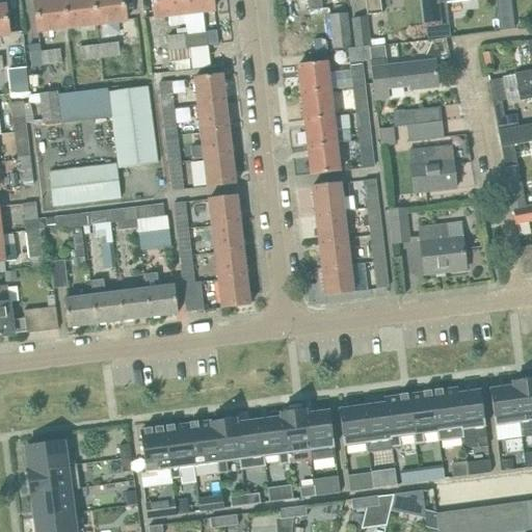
[(68,28),(63,0),(59,0),(34,3),(38,41),(59,38),(58,29),(68,28)]
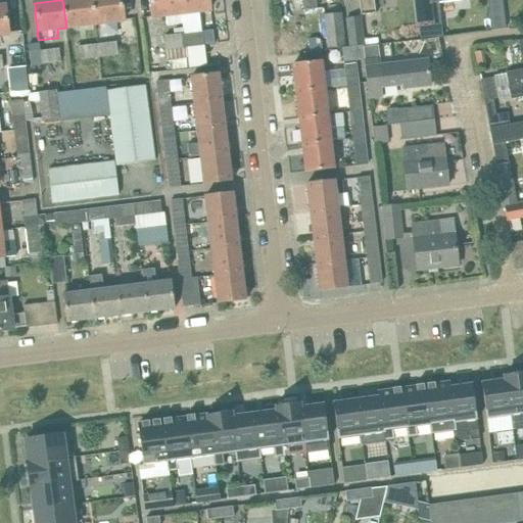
[(95,24),(92,0),(62,0),(66,28),(80,26),(82,42),(96,40),(95,24)]
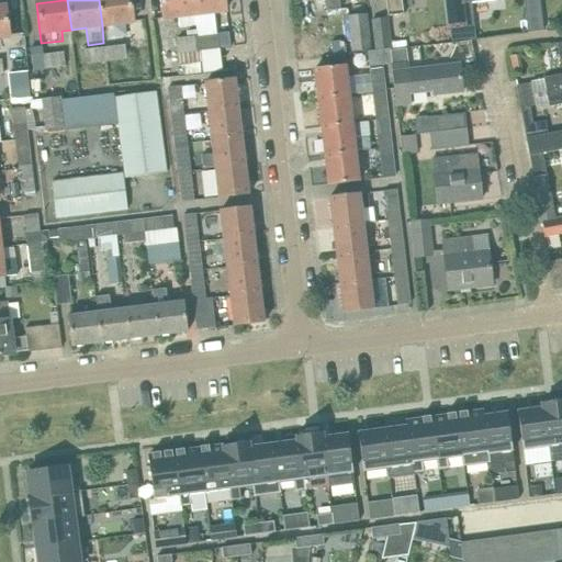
[(99,0),(102,25),(133,22),(130,0),(99,0)]
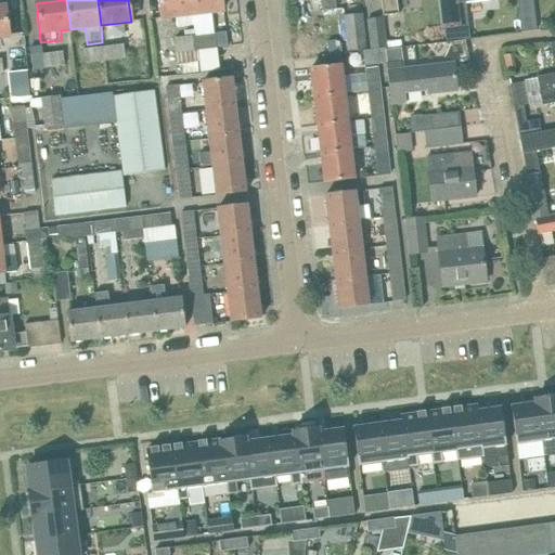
[(192,14),(190,0),(158,0),(162,18),(176,16),(177,27),(193,26),(192,14)]
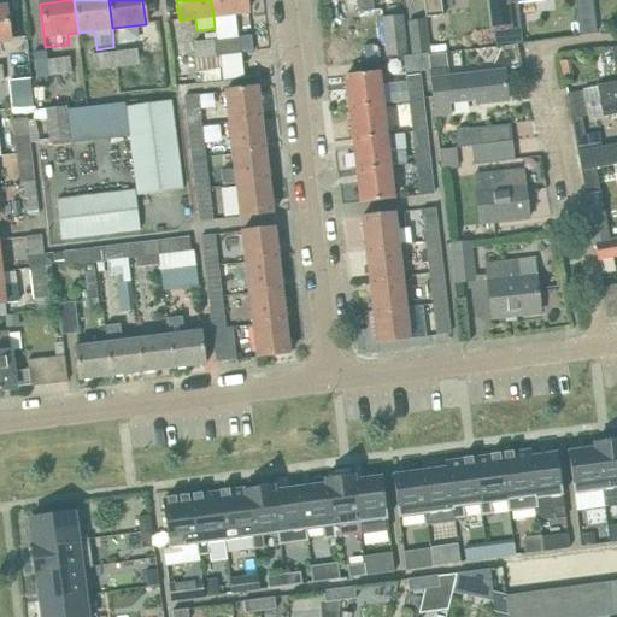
[(215,29),(216,39),(239,37),(236,13),(248,12),(246,0),(211,0),(213,16),(215,29)]
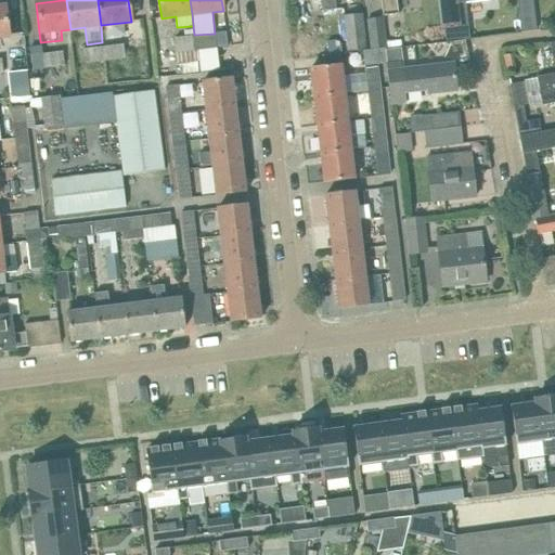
[(302,0),(307,0),(320,0),(322,12),(336,10),(334,0),(302,0)]
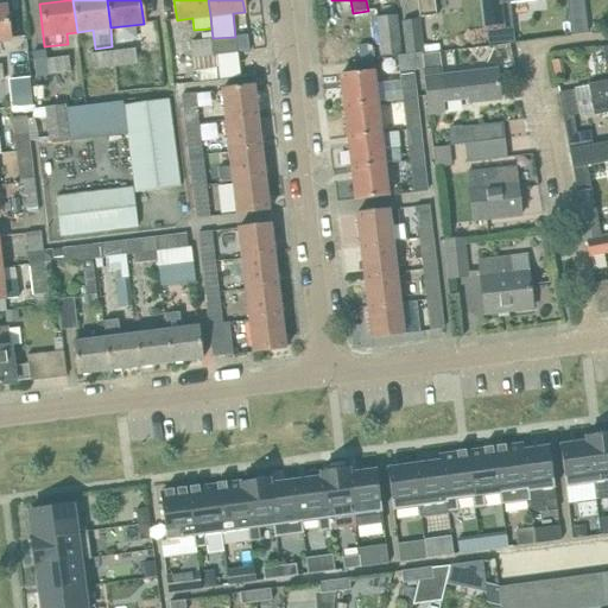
[(416,0),(419,19),(437,17),(435,0),(416,0)]
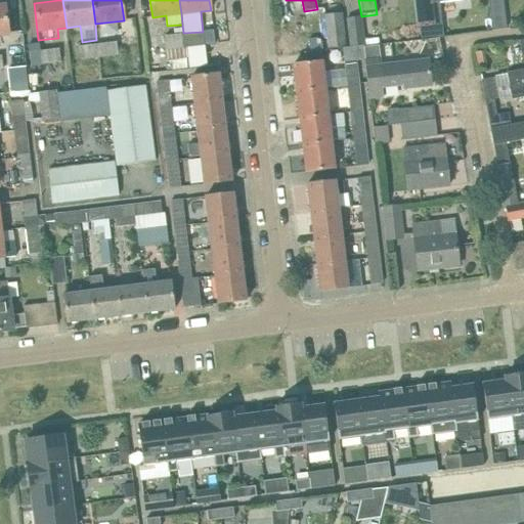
[(416,0),(419,23),(432,20),(431,4),(462,0),(416,0)]
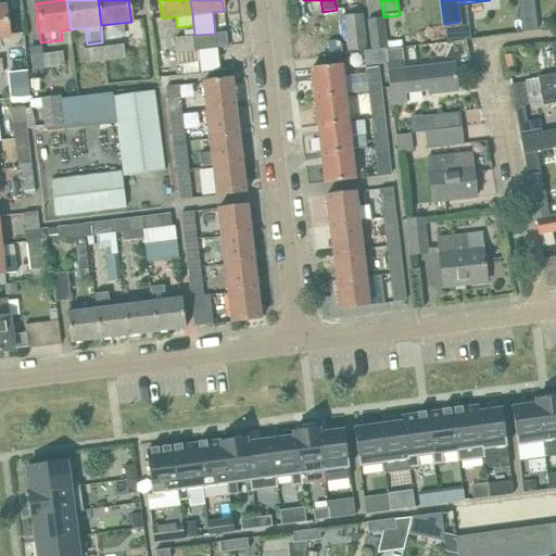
[(518,0),(522,33),(538,30),(534,9),(533,0),(518,0)]
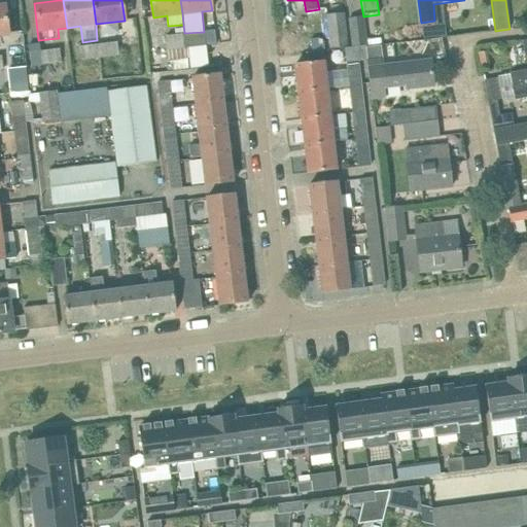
[(0,35),(8,34),(5,6),(0,6),(0,35)]
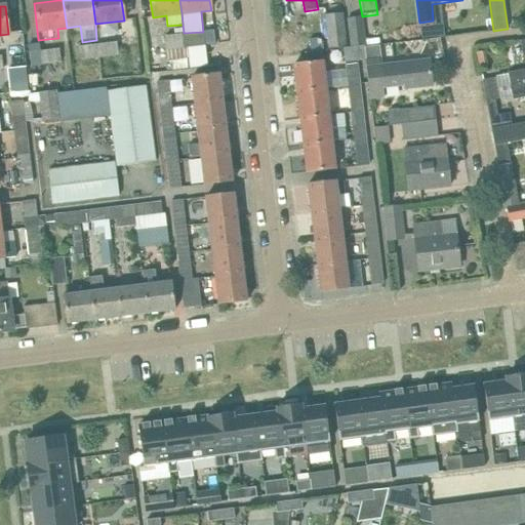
[(347,49),(342,14),(326,16),(330,51),(347,49)]
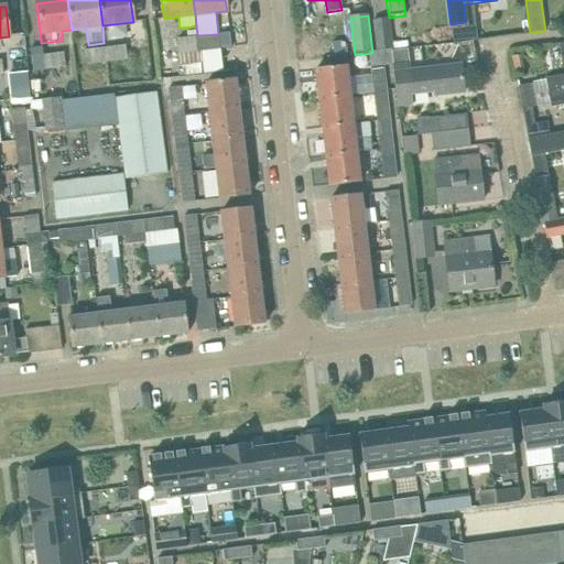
[(392,43),(389,20),(375,22),(378,51),(393,49),(392,43)]
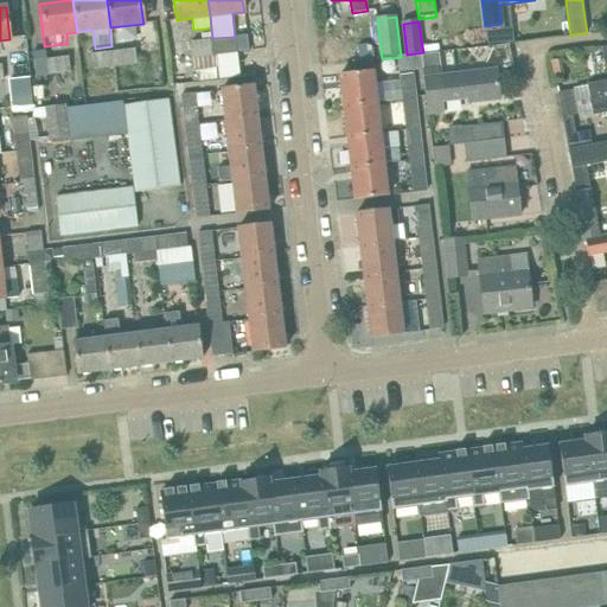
[(235,37),(213,38),(215,56),(236,53),(235,37)]
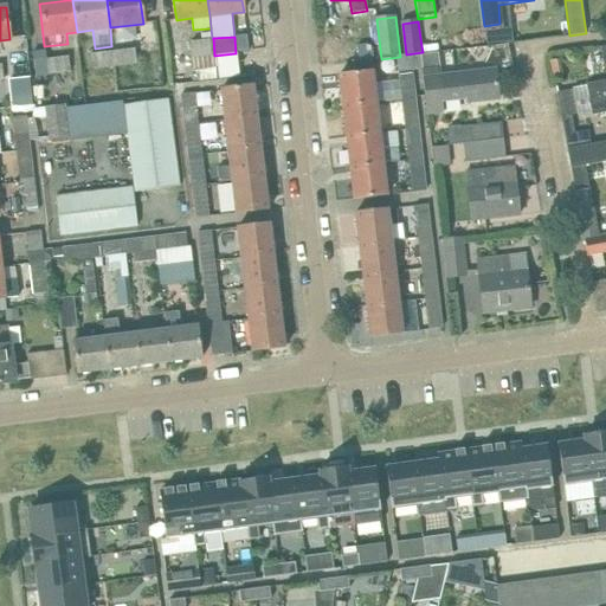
[(214,56),(213,38),(191,40),(194,79),(214,78),(212,56),(214,56)]
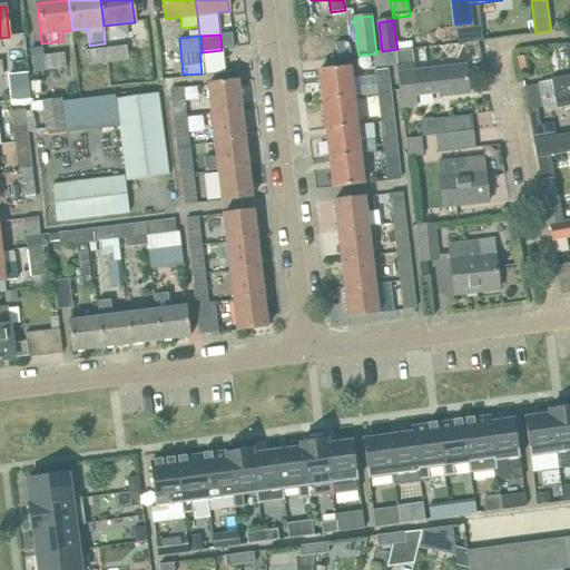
[(343,40),(336,41),(337,56),(351,55),(350,45),(343,40)]
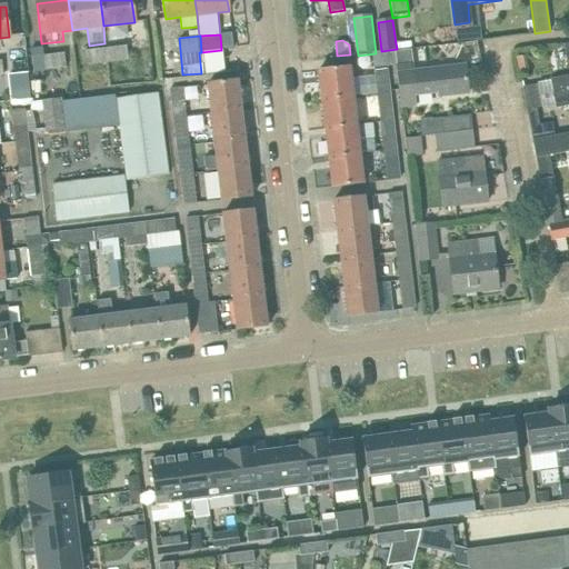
[(410,41),(396,43),(397,49),(397,51),(411,49),(410,41)]
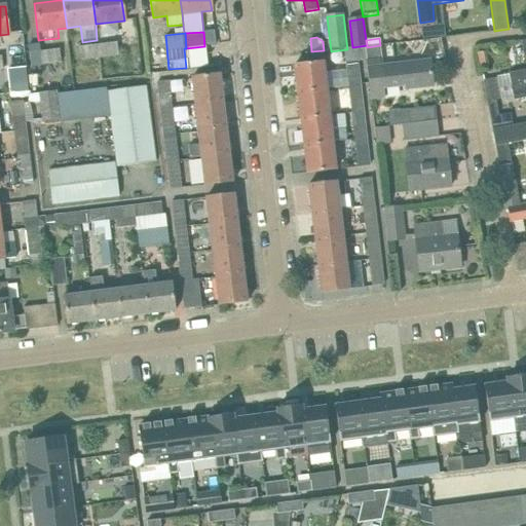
[(511,86),(525,82),(525,40),(521,41),(524,58),(525,57),(525,69),(509,73),(511,86)]
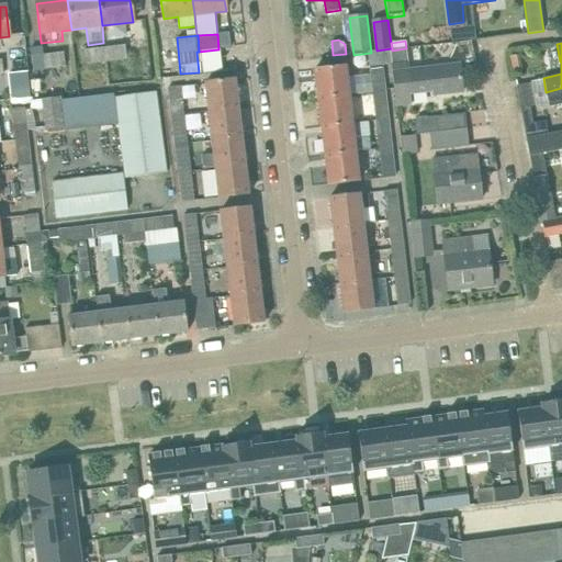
[(125,45),(104,47),(107,63),(126,60),(125,45)]
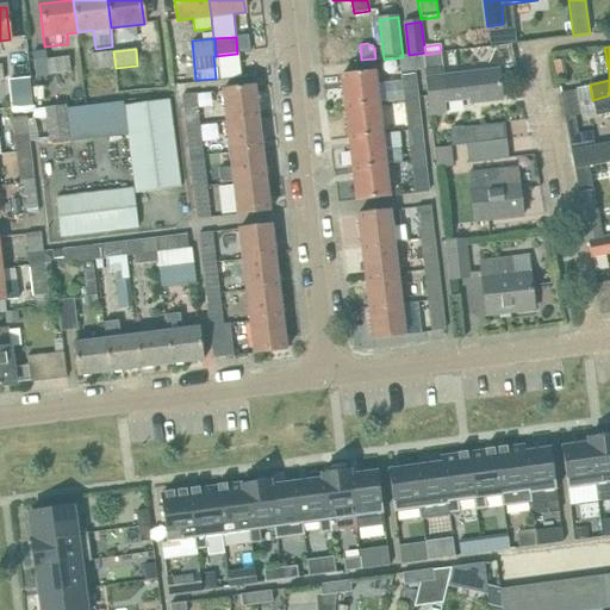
[(113,51),(92,54),(93,70),(116,68),(113,51)]
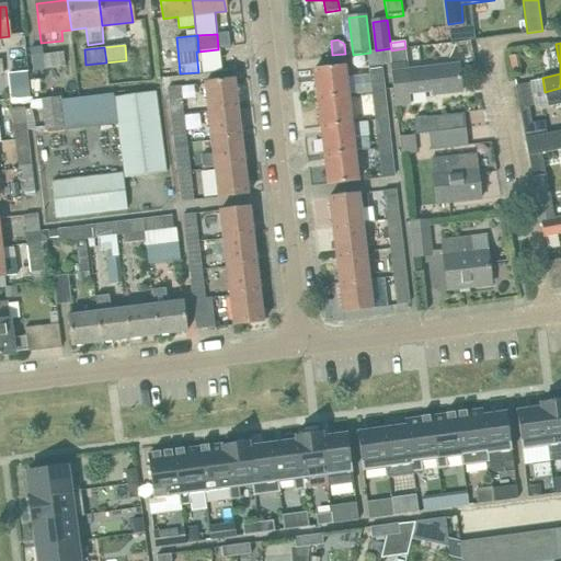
[(73,50),(52,54),(42,55),(41,48),(27,49),(31,73),(54,70),(57,93),(78,90),(73,50)]
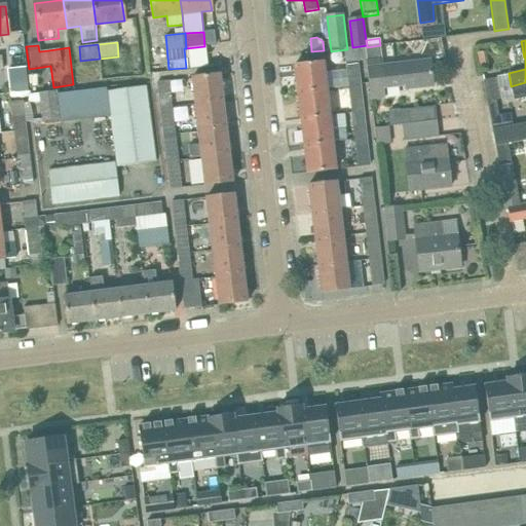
[(429,60),(383,66),(381,46),(367,48),(372,99),(384,98),(383,88),(407,86),(407,89),(433,86),(429,60)]
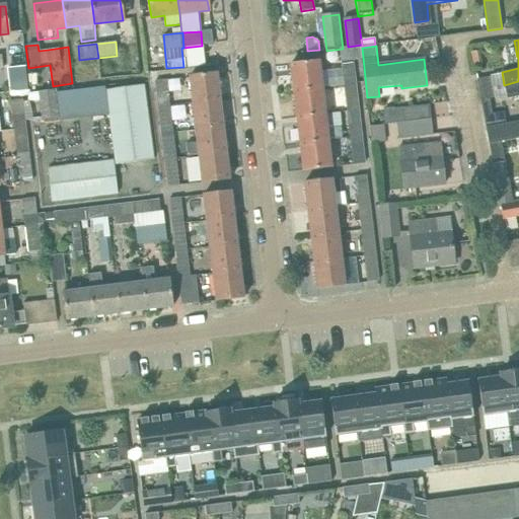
[(294,91),(322,88),(318,61),(291,65),(294,91)]
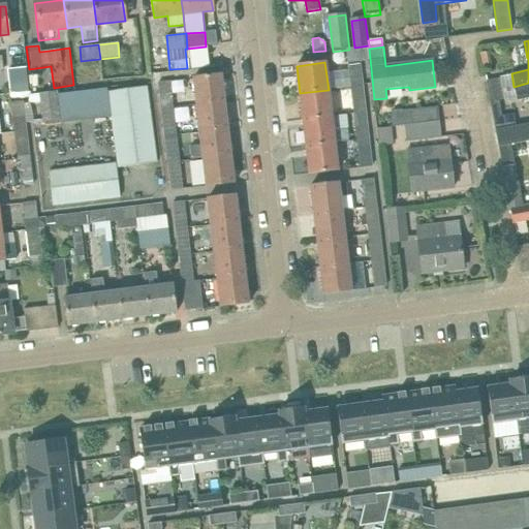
[(352,87),(364,86),(362,64),(349,65),(352,87)]
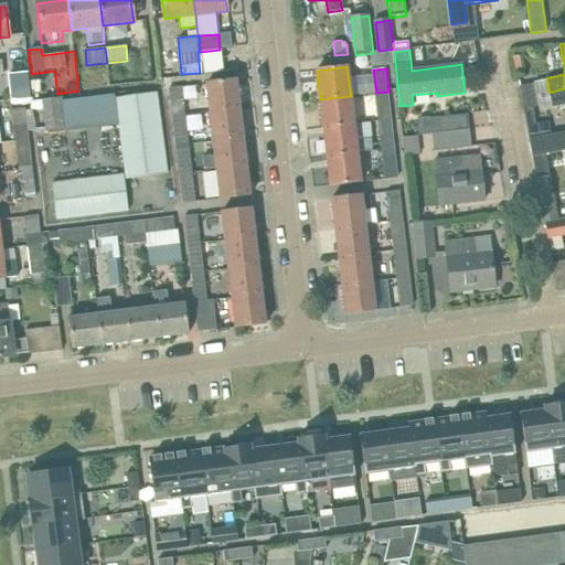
[(27,74),(8,76),(10,102),(12,102),(30,100),(27,74)]
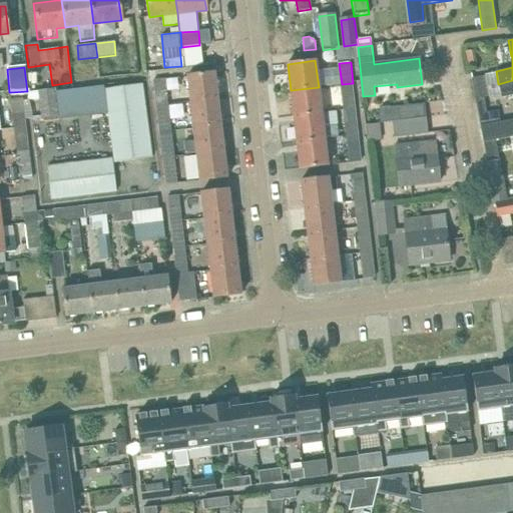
[(217,99),(214,72),(187,75),(188,88),(180,89),(182,100),(189,99),(190,102),(217,99)]
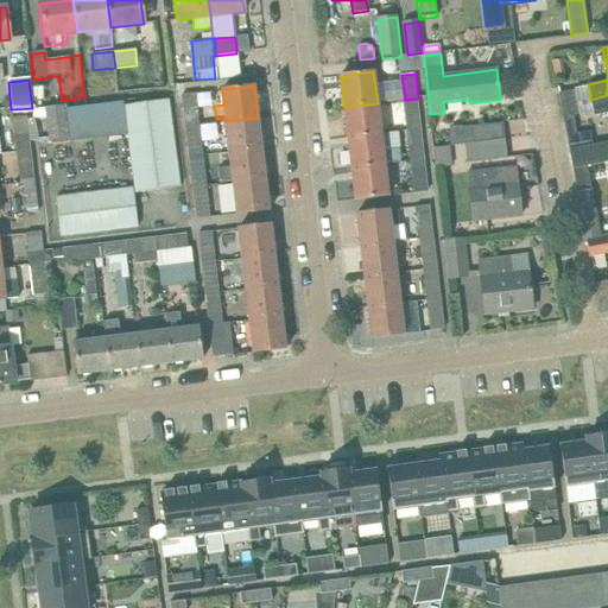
[(45,103),(44,87),(32,88),(35,105),(45,103)]
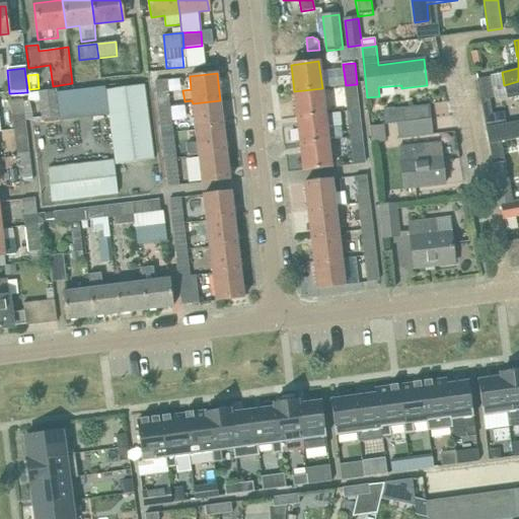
[(478,89),(492,87),(490,77),(476,79),(478,89)]
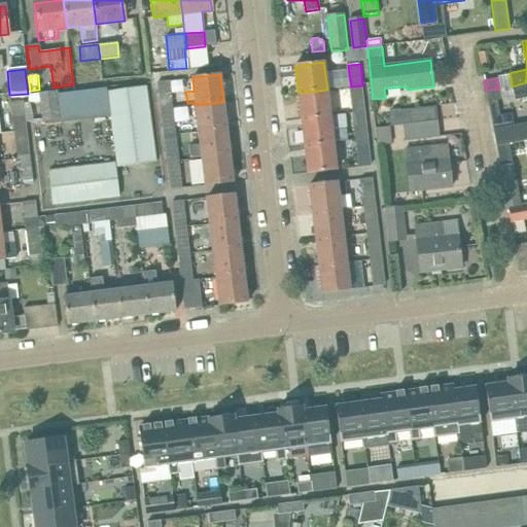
[(161,109),(173,108),(170,80),(157,82),(161,109)]
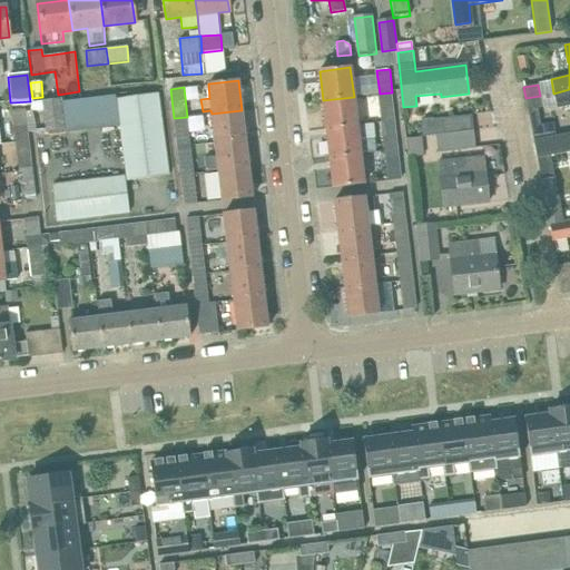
[(569,89),(553,94),(557,108),(569,105),(569,89)]
